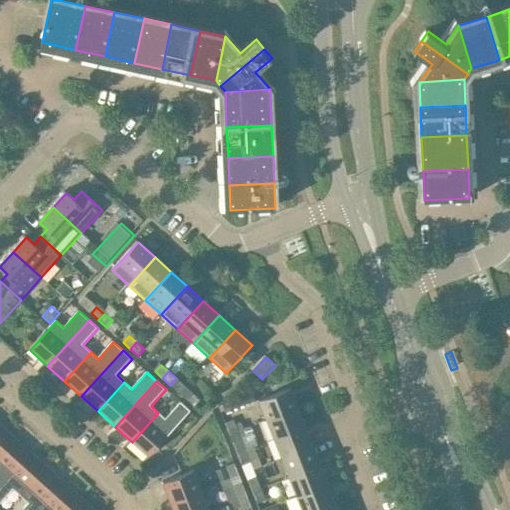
[(260,402),(268,422),(299,409),(291,390),(260,402)]
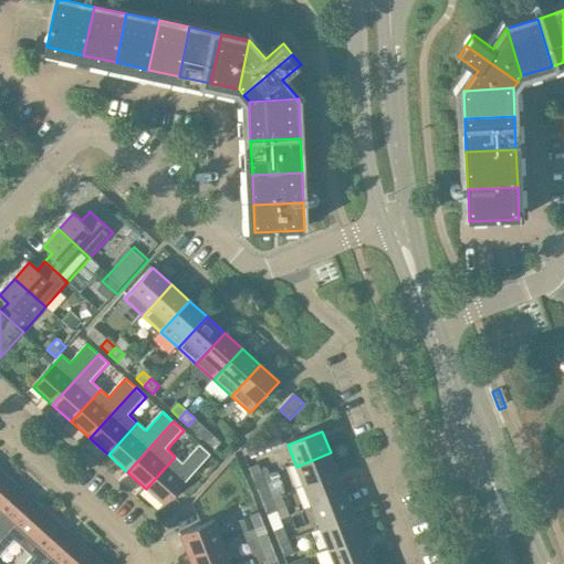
[(222,444),(213,436),(207,442),(216,450),(222,444)]
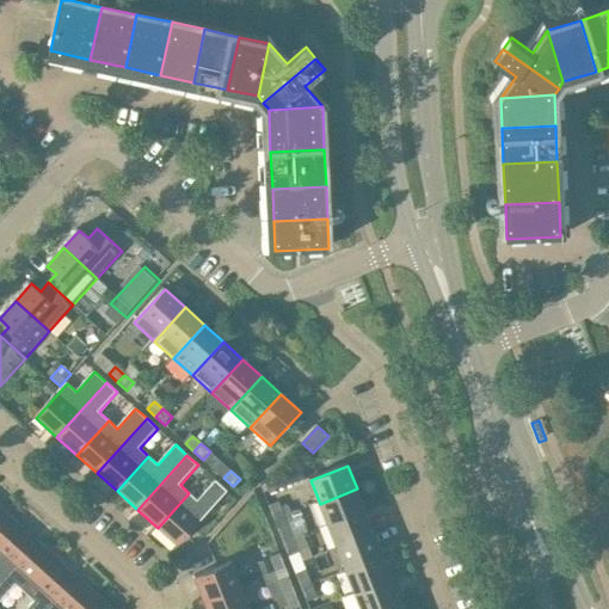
[(179,547),(228,492),(216,481),(198,502),(189,493),(158,528),(179,547)]
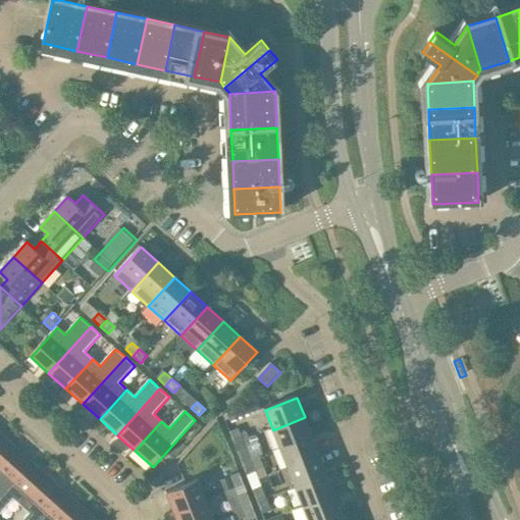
[(312,436),(305,417),(273,430),(280,449),(312,436)]
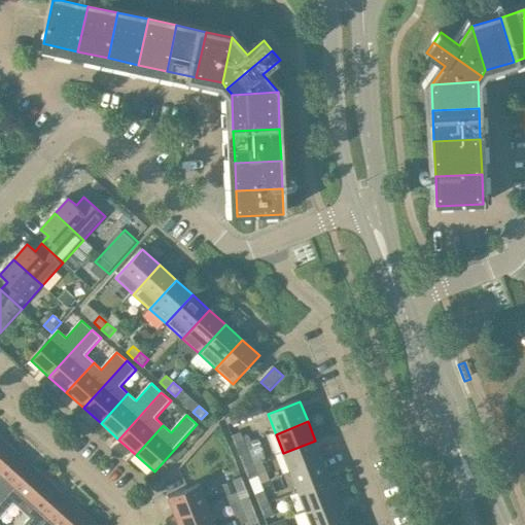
[(242,433),(233,436),(238,449),(246,446),(242,433)]
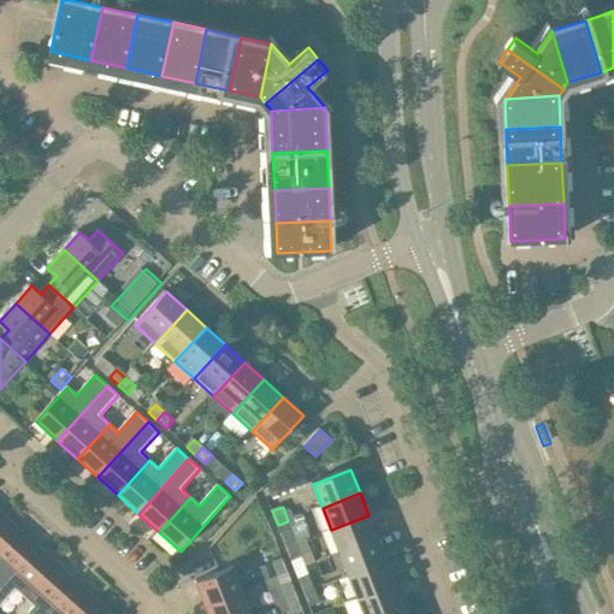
[(0,544),(17,526),(0,511),(0,544)]
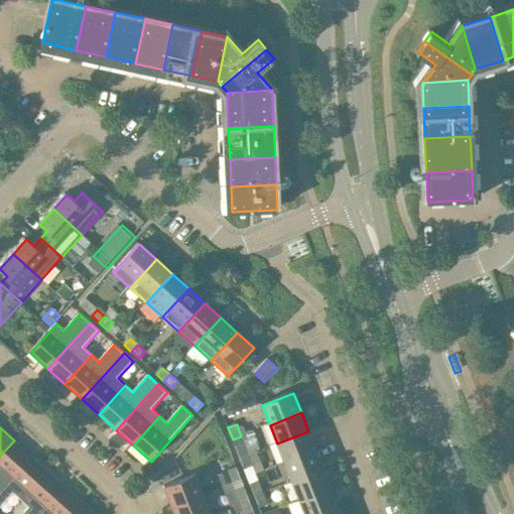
[(316,451),(308,431),(277,443),(286,465),(316,451)]
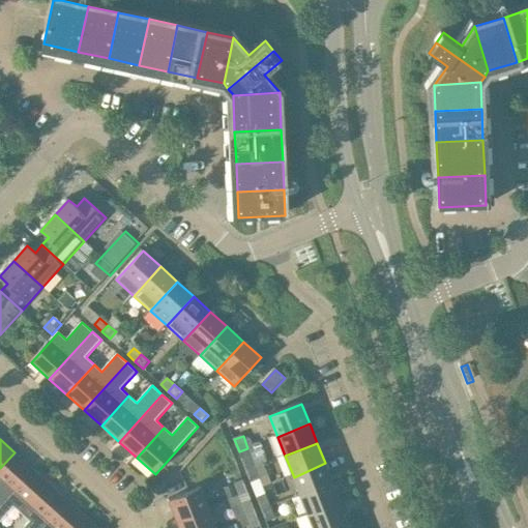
[(0,503),(32,469),(15,452),(0,468),(0,503)]
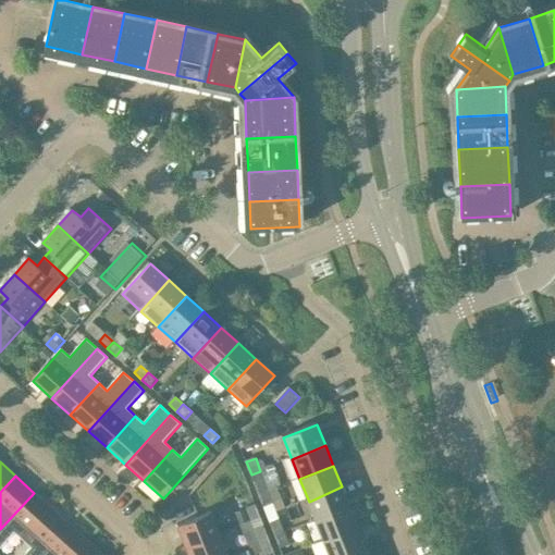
[(269,492),(263,479),(255,483),(260,495),(269,492)]
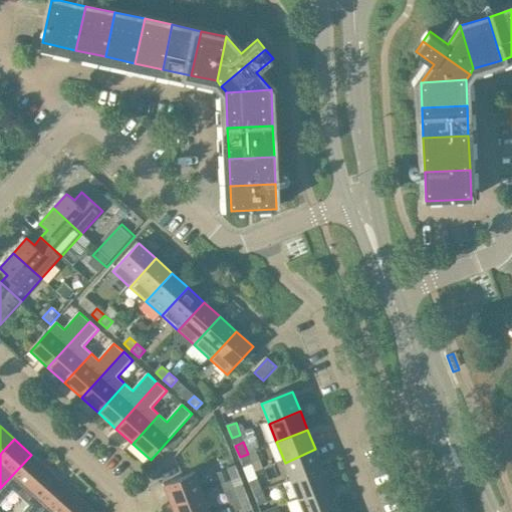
[(322,468),(315,449),(285,463),(291,480),(322,468)]
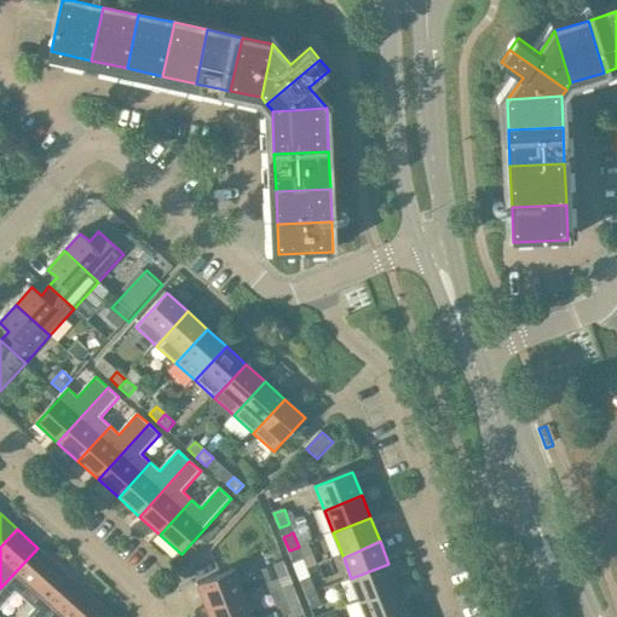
[(304,561),(299,547),(289,551),(294,565),(304,561)]
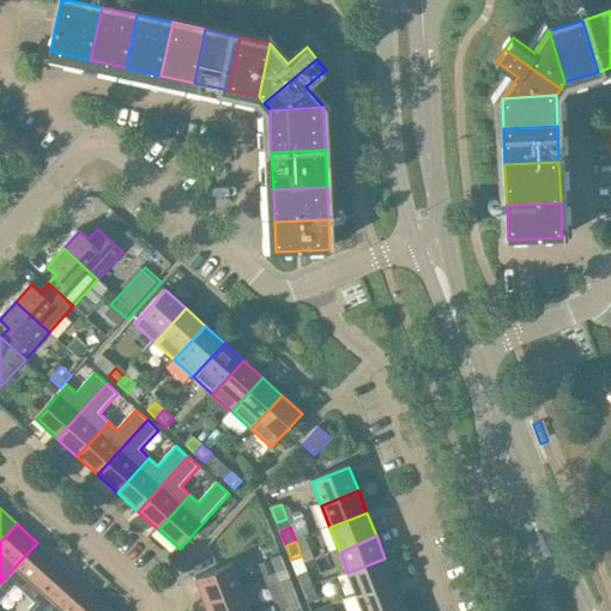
[(26,596),(58,561),(37,543),(0,582),(0,605),(17,587),(26,596)]
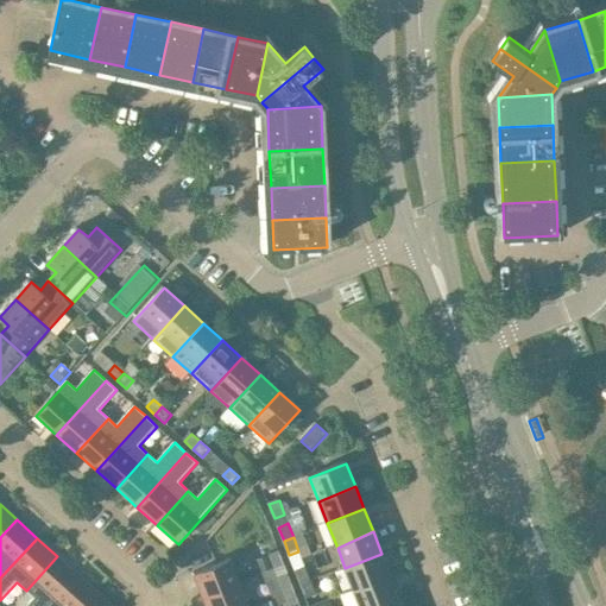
[(391,578),(382,554),(345,568),(354,592),(391,578)]
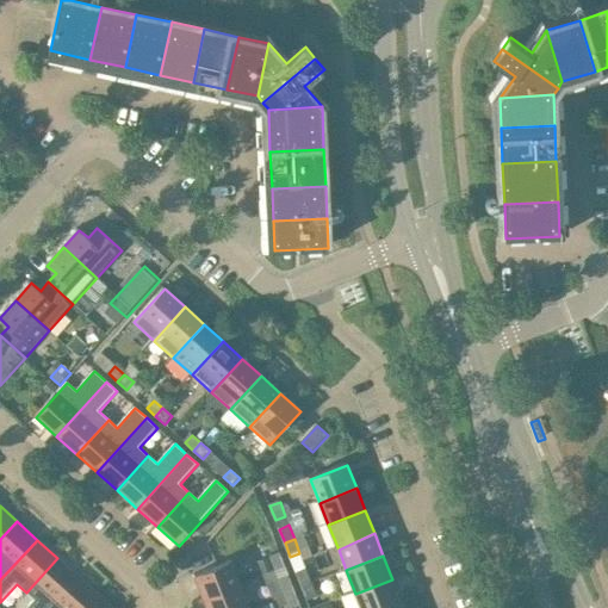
[(48,607),(78,576),(57,558),(26,593),(35,601),(29,607),(48,607)]
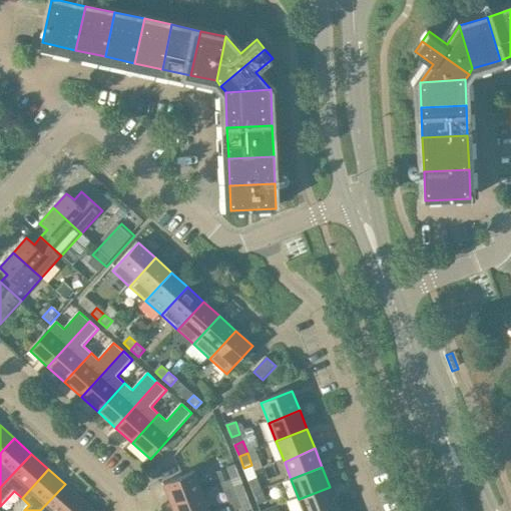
[(242,480),(237,469),(229,472),(233,484),(242,480)]
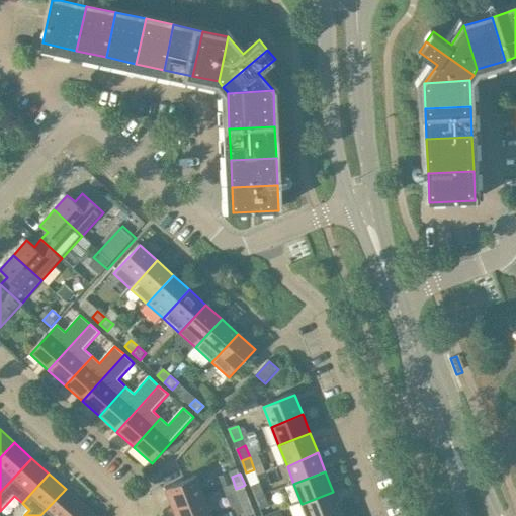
[(197,477),(166,489),(174,509),(205,497),(197,477)]
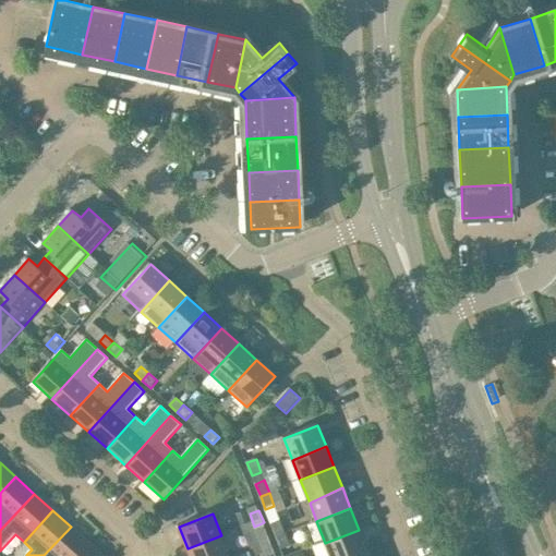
[(286,534),(280,521),(272,526),(277,538),(286,534)]
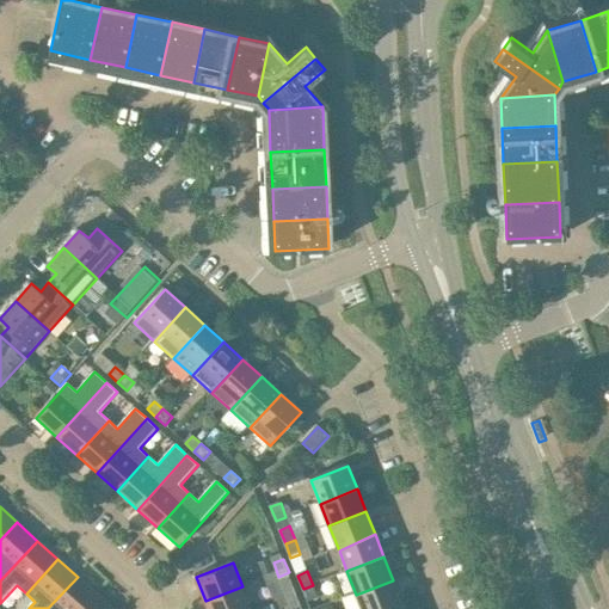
[(85,608),(98,595),(78,577),(48,608),(85,608)]
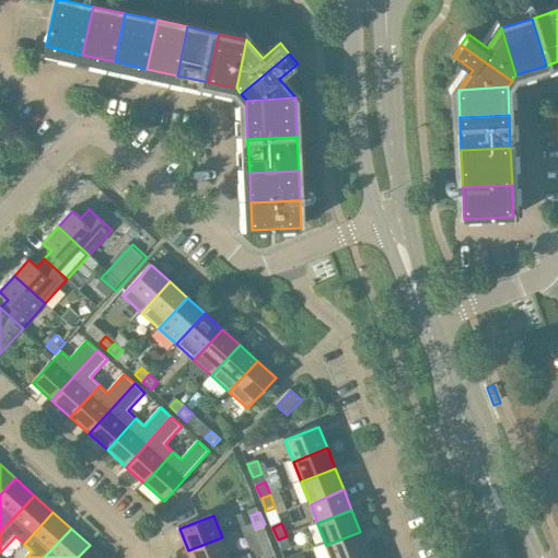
[(271,542),(266,530),(257,533),(263,546),(271,542)]
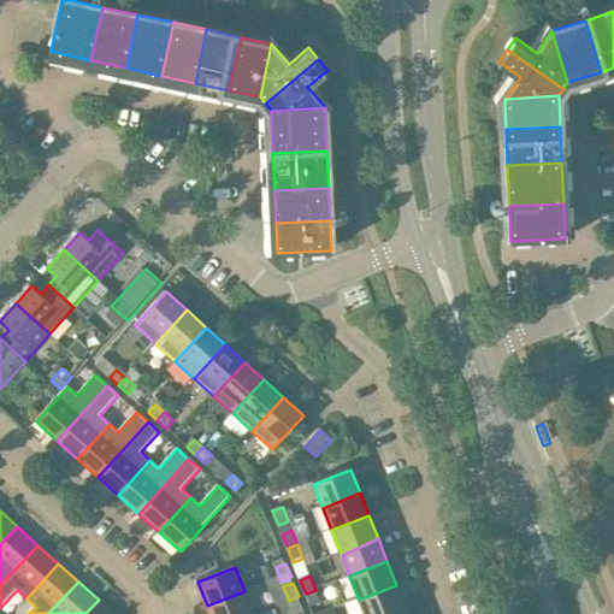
[(391,613),(406,608),(396,585),(359,600),(364,613),(391,613)]
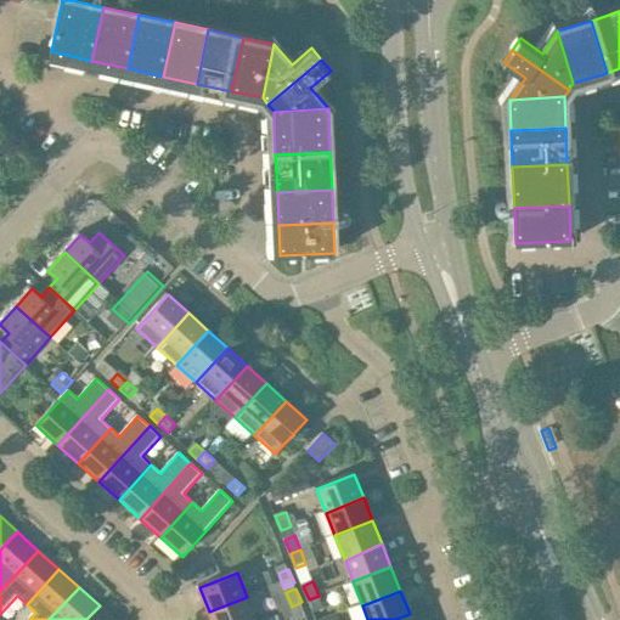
[(323,610),(319,596),(309,599),(314,614),(323,610)]
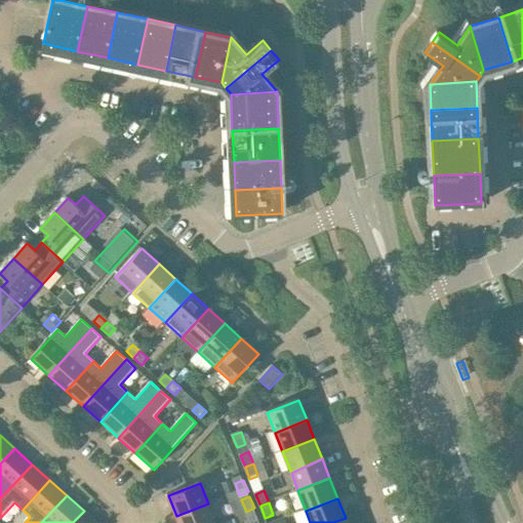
[(215,522),(208,504),(176,516),(178,522),(215,522)]
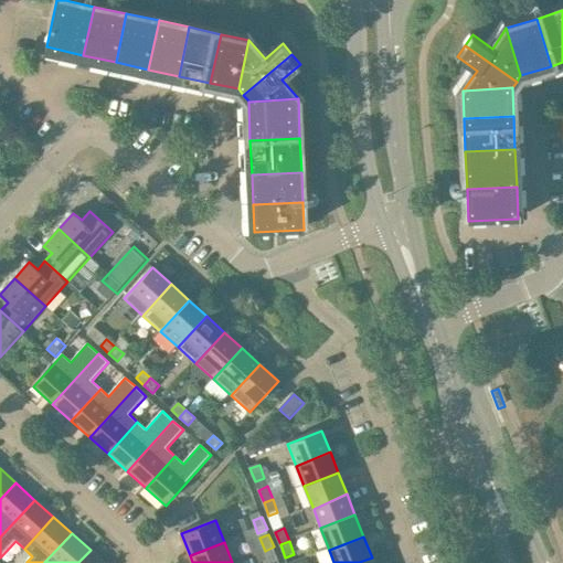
[(278,560),(274,546),(265,551),(269,562),(273,562),(278,560)]
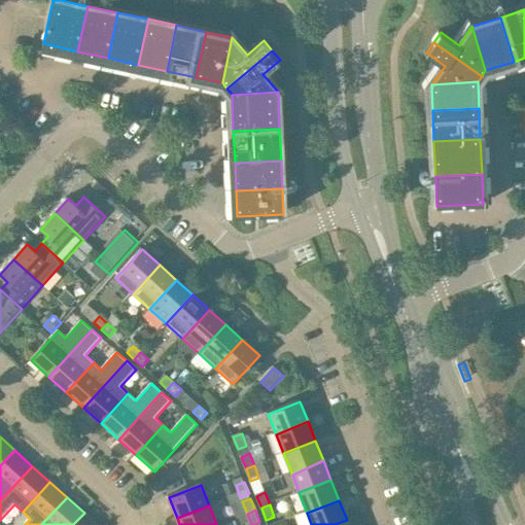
[(97,524),(84,513),(73,524),(97,524)]
